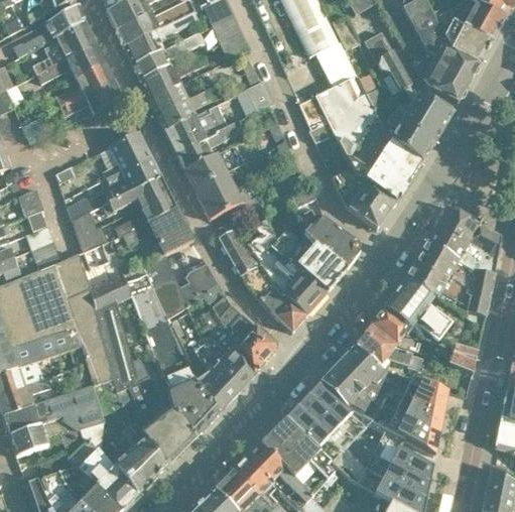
[(39,0),(39,1),(41,6),(44,15),(72,0),(39,0)]
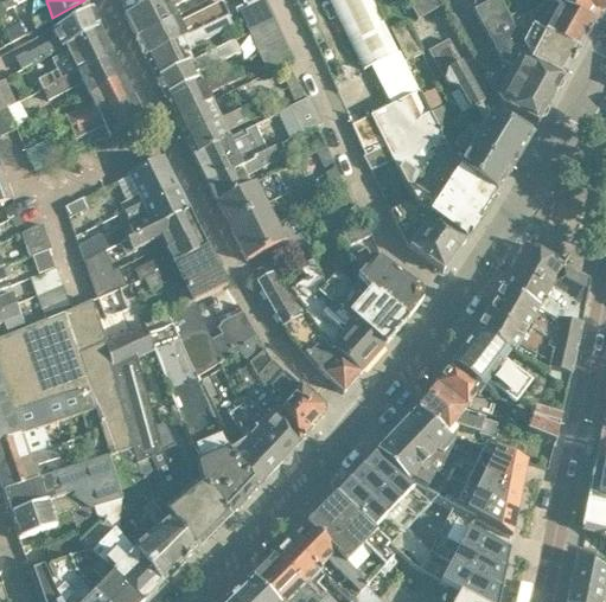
[(147,0),(125,12),(128,18),(134,31),(136,34),(178,14),(176,11),(173,4),(180,0),(147,0)]
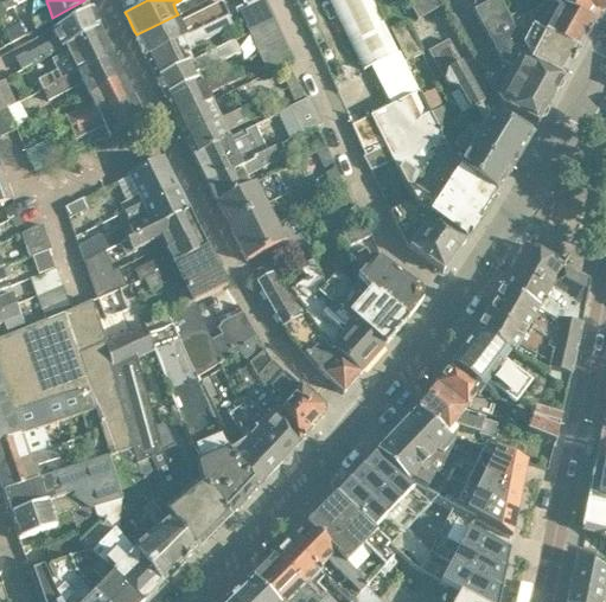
[(182,20),(178,14),(136,34),(138,38),(142,46),(146,53),(229,12),(222,0),(211,6),(182,20)]
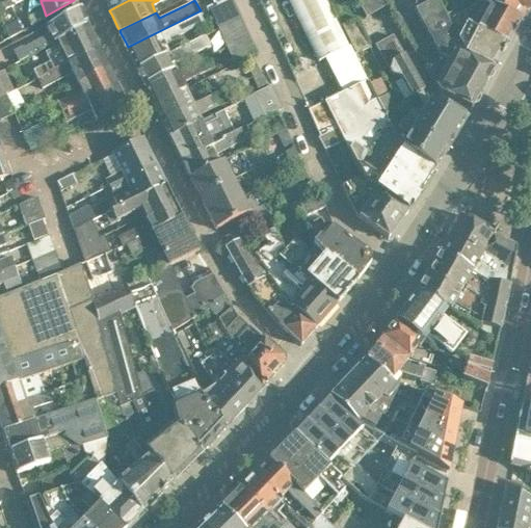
[(222,0),(216,3),(210,6),(218,25),(241,14),(236,3),(234,0),(222,0)]
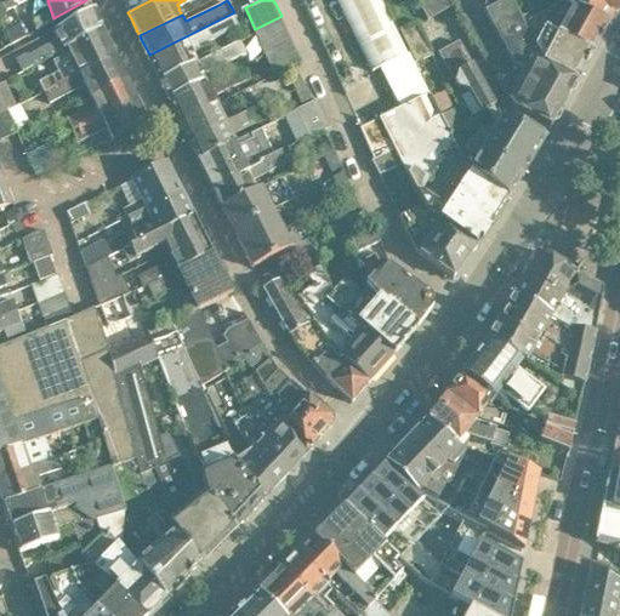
[(339,0),(371,68),(407,51),(381,0),(339,0)]
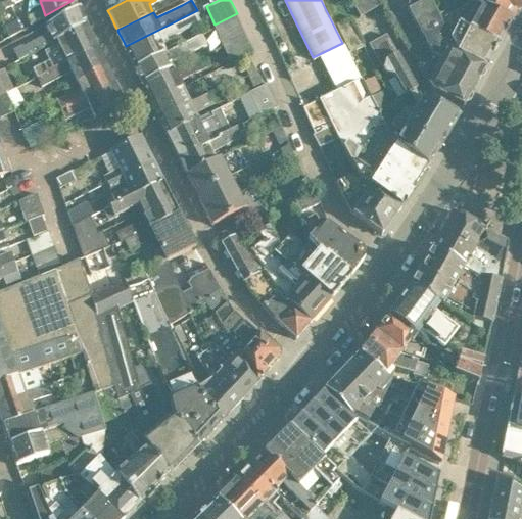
[(351,0),(361,14),(383,1),(382,0),(351,0)]
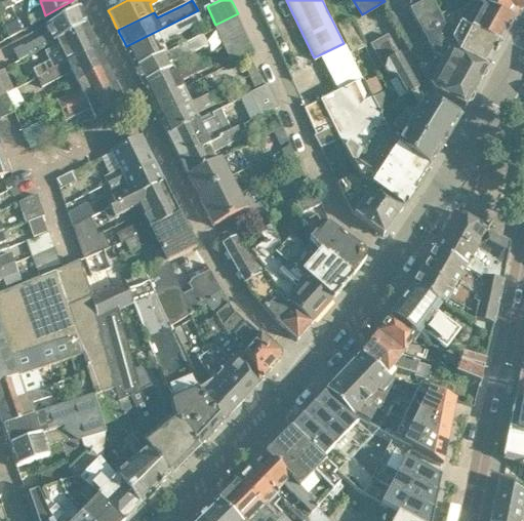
[(459,51),(440,14),(432,0),(413,0),(409,7),(439,63),(437,67),(427,47),(418,62),(434,89),(465,107),(487,66),(459,51)]
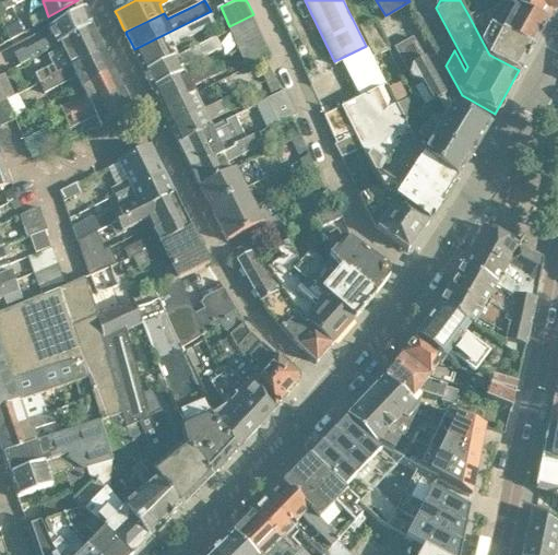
[(533,45),(547,19),(511,0),(496,0),(485,7),(495,13),(490,21),(533,45)]
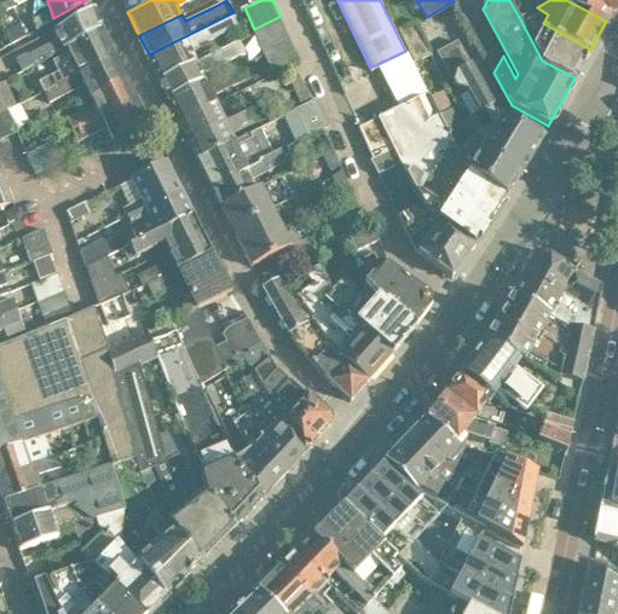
[(566,0),(606,21),(616,0),(566,0)]
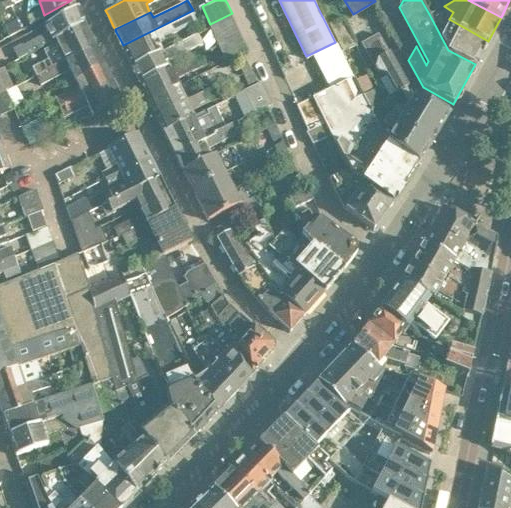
[(23,41),(14,46),(19,56),(56,36),(84,21),(78,3),(44,22),(48,29),(24,43),(23,41)]
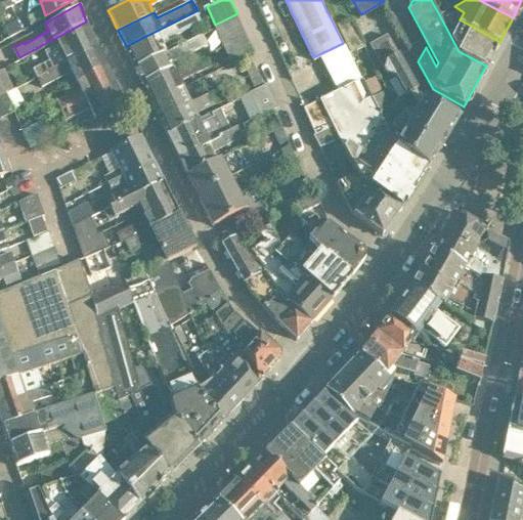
[(34,9),(28,12),(31,24),(45,15),(42,6),(34,9)]
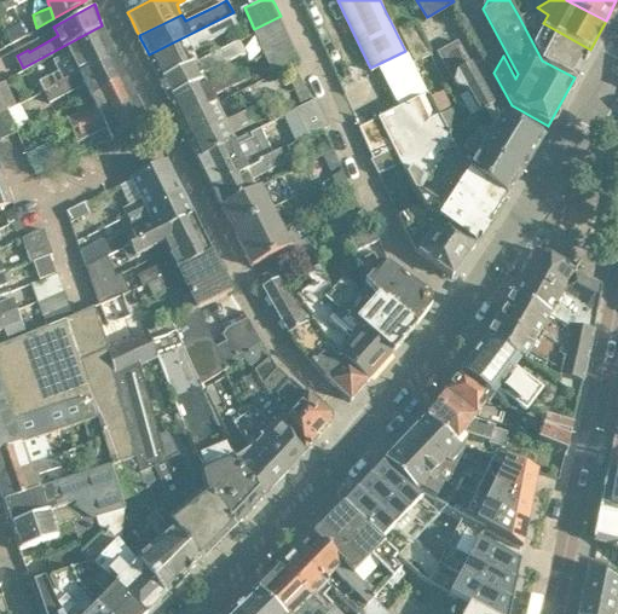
[(575,77),(590,50),(543,23),(548,15),(537,7),(519,17),(542,61),(575,77)]
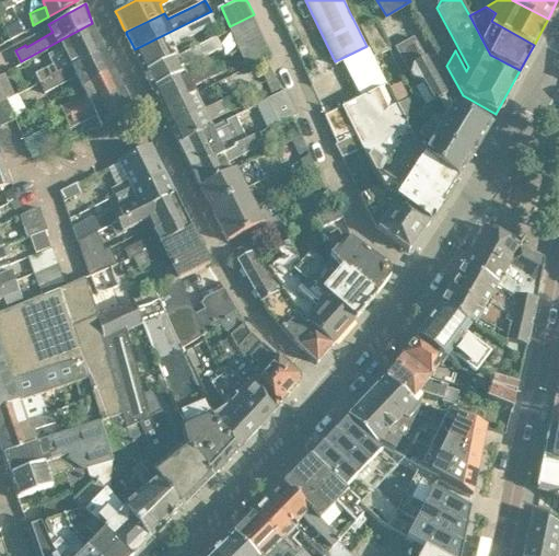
[(197,19),(135,49),(143,69),(176,53),(173,45),(189,37),(188,35),(216,21),(211,11),(197,19)]
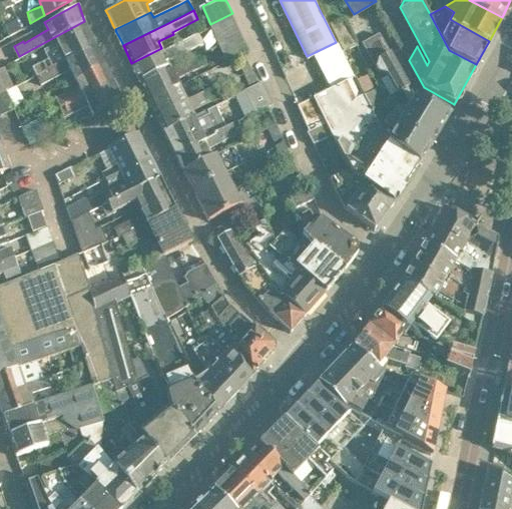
[(393,10),(382,16),(401,48),(407,37),(393,10)]
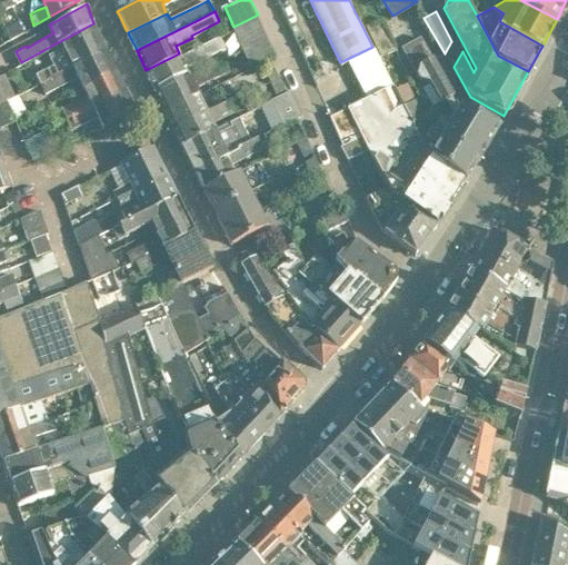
[(258,15),(233,27),(243,47),(267,36),(258,15)]
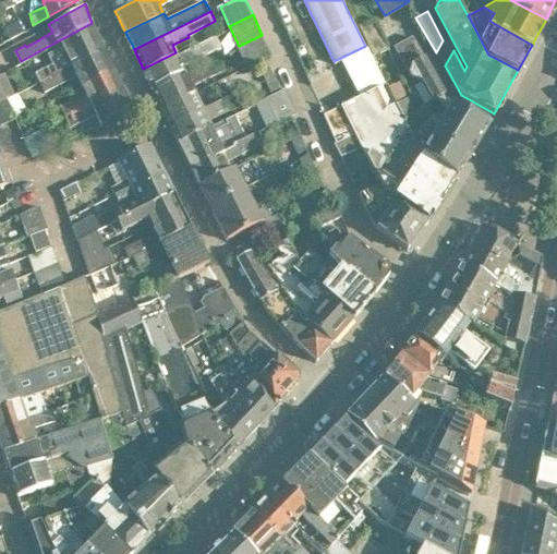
[(376,14),(360,22),(375,53),(378,51),(388,47),(390,46),(376,14)]
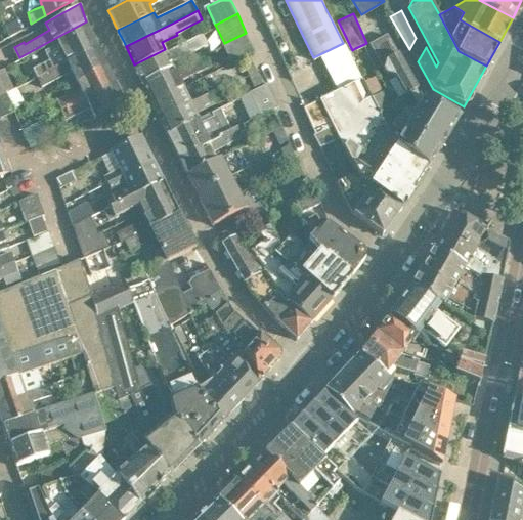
[(16,17),(5,25),(9,35),(22,28),(16,17)]
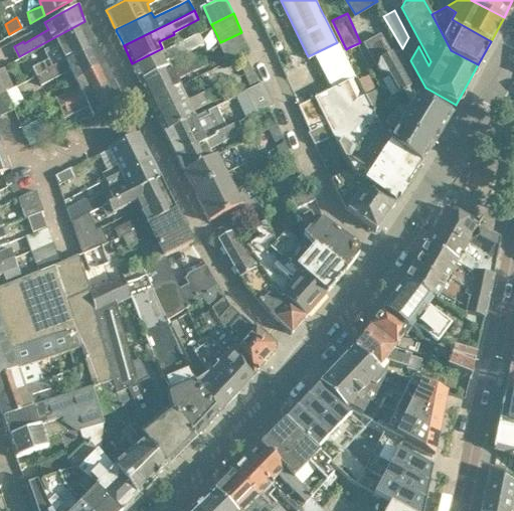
[(49,57),(32,65),(36,74),(97,45),(84,21),(56,36),(58,42),(45,48),(49,57)]
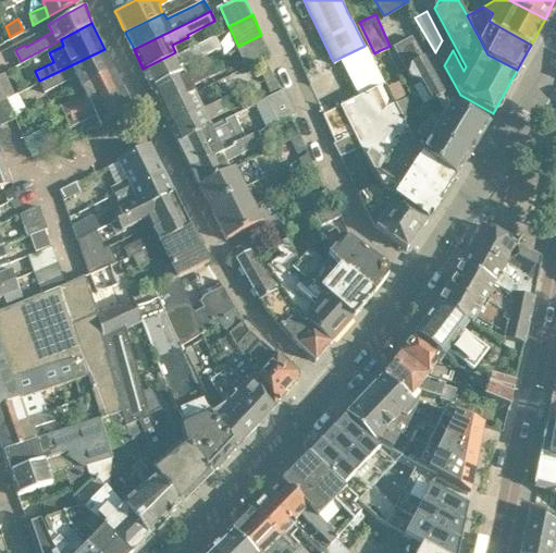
[(175,52),(143,69),(152,88),(185,72),(182,64),(221,45),(214,33),(210,35),(175,52)]
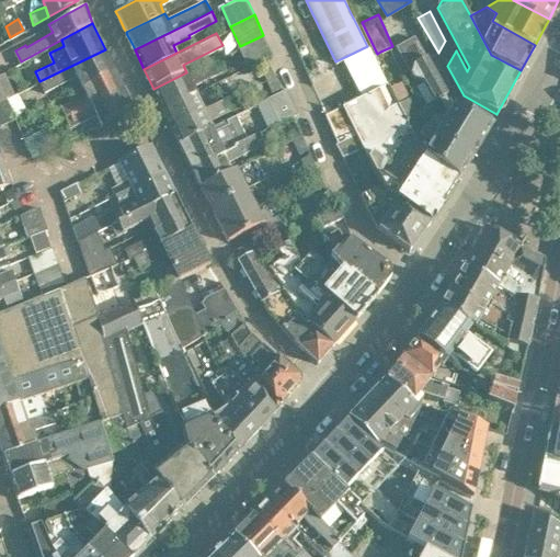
[(415,33),(396,44),(414,78),(423,80),(434,100),(437,98),(444,110),(438,106),(430,106),(424,115),(429,127),(437,133),(435,135),(471,157),(490,125),(491,123),(453,101),(425,49),(415,33)]
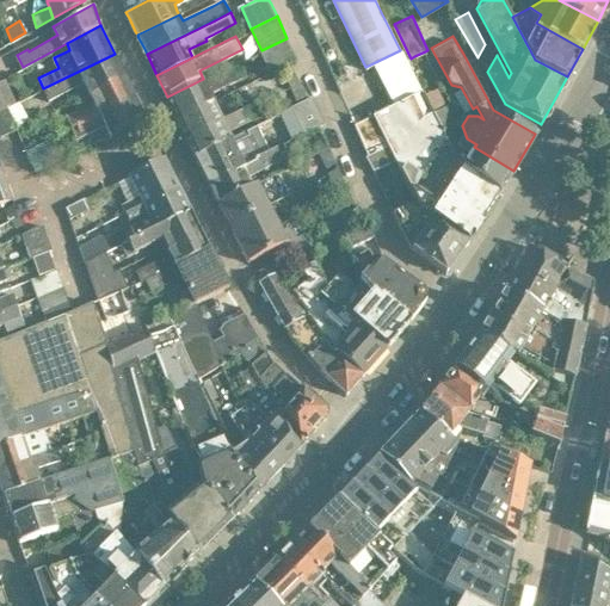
[(287,38),(262,50),(270,70),(290,60),(294,59),(295,59),(296,59),(287,38)]
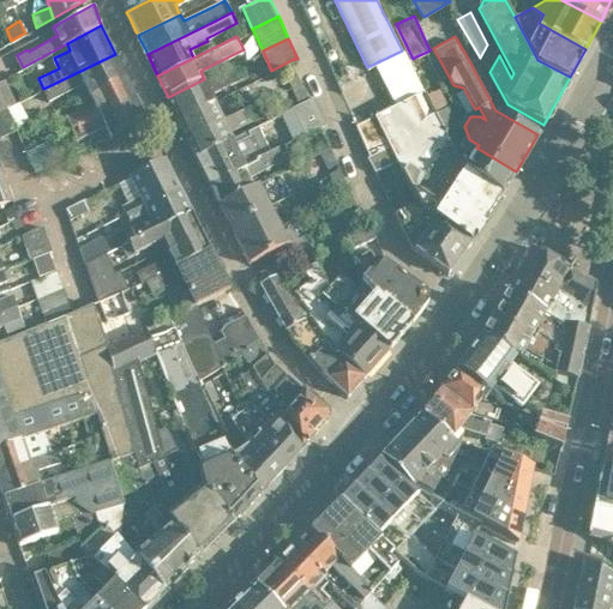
[(427,52),(416,56),(421,66),(432,61),(427,52)]
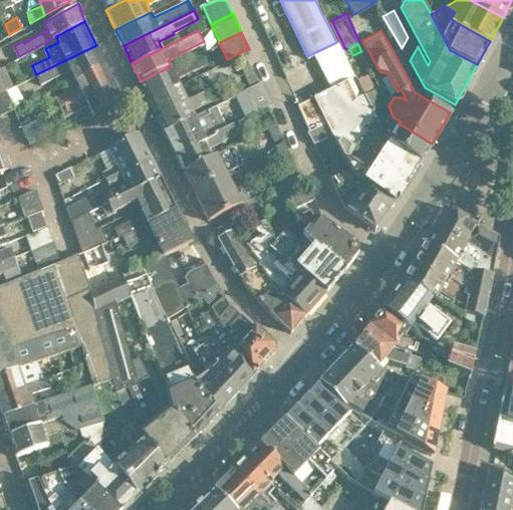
[(76,77),(104,62),(96,45),(36,74),(40,82),(71,67),(76,77)]
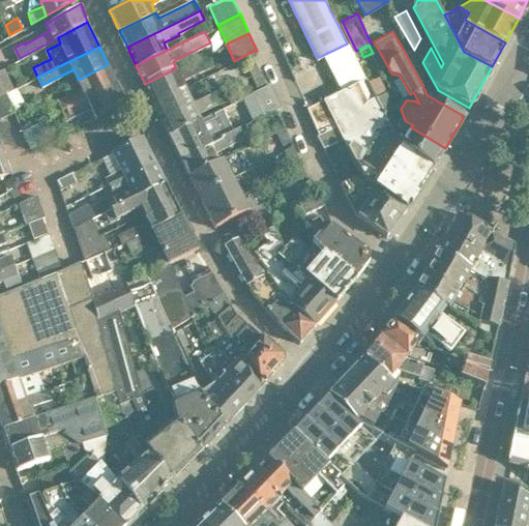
[(176,68),(145,84),(154,101),(185,86),(182,80),(213,64),(208,53),(176,68)]
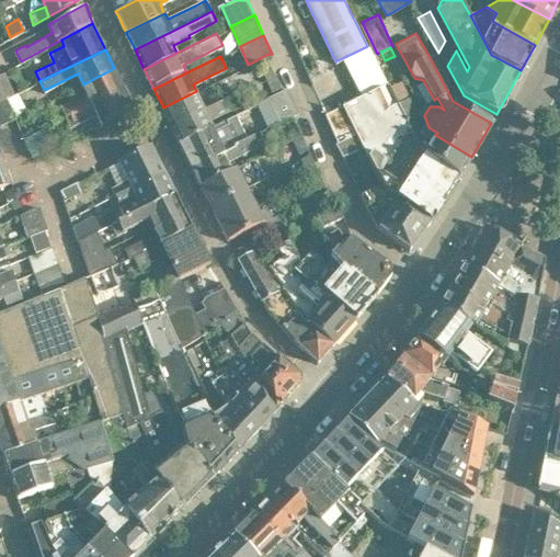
[(270,61),(261,66),(266,78),(275,75),(270,61)]
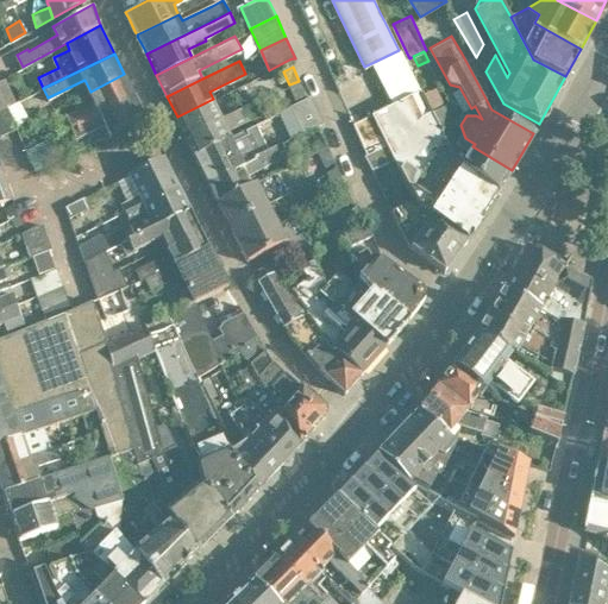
[(70,126),(135,95),(124,74),(91,92),(94,101),(66,115),(70,126)]
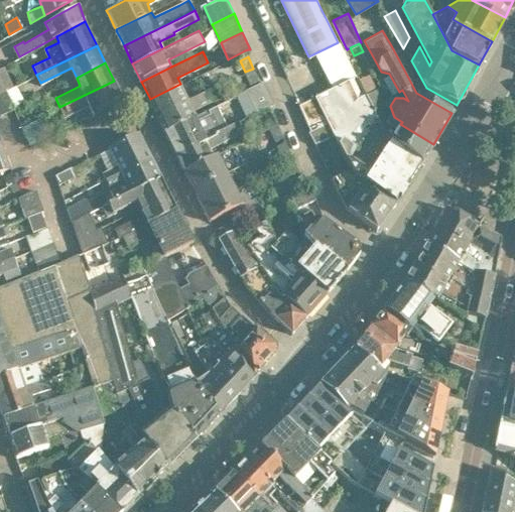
[(253,69),(245,72),(250,83),(257,79),(253,69)]
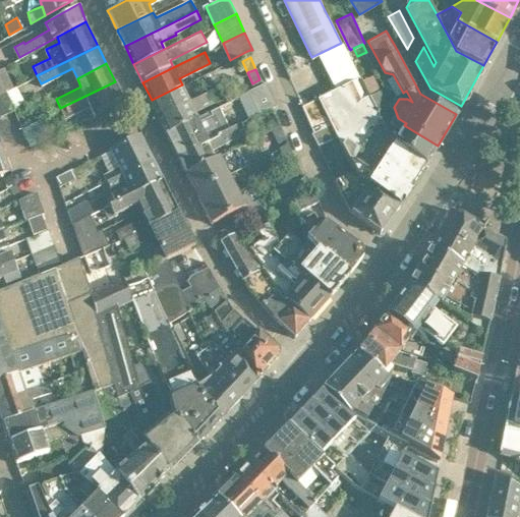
[(425,165),(438,146),(404,125),(406,123),(398,118),(393,119),(392,115),(380,89),(372,74),(362,79),(393,142),(425,165)]
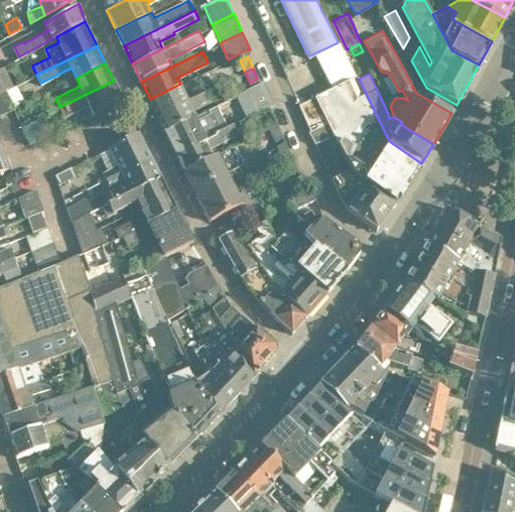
[(395,204),(421,163),(389,141),(359,79),(358,79),(357,77),(308,100),(299,103),(310,130),(328,122),(333,133),(352,165),(354,170),(367,181),(395,204)]
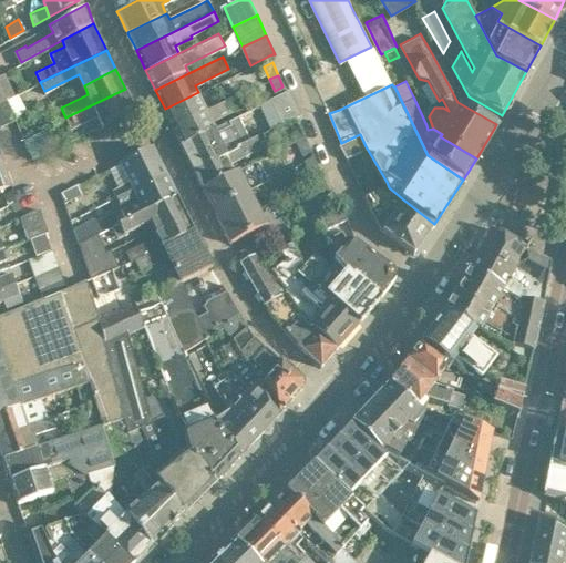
[(281,122),(296,115),(301,113),(289,86),(289,88),(285,90),(269,98),(281,122)]
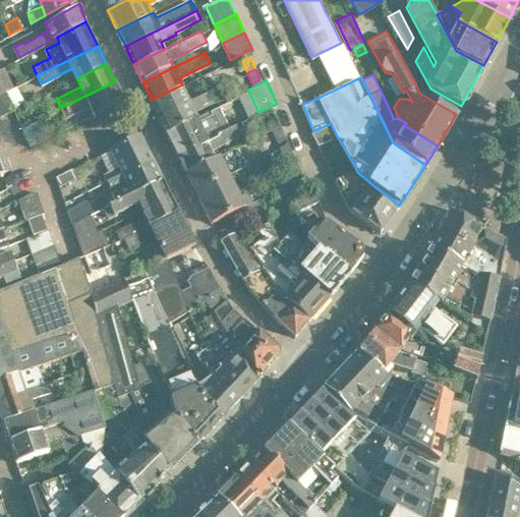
[(95,115),(124,100),(115,81),(60,108),(65,118),(90,106),(95,115)]
